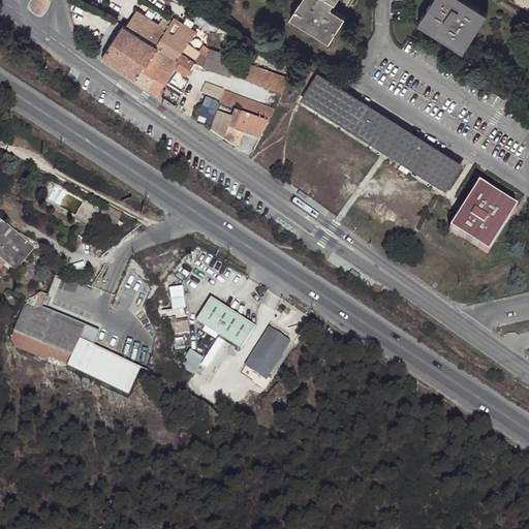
[(301,0),(290,19),(329,42),(345,17),(332,8),(337,0),(301,0)]
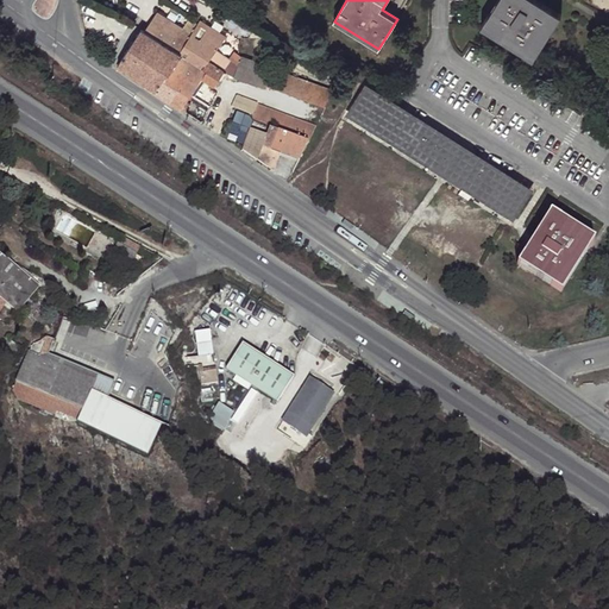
[(497,0),(482,27),(532,60),(560,14),(537,0),(497,0)]
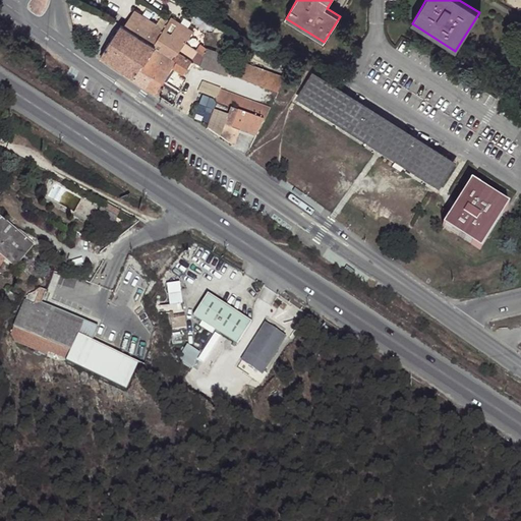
[(154,48),(133,78),(156,94),(173,68),(182,74),(190,61),(184,57),(181,55),(188,43),(193,34),(192,32),(172,18),(170,21),(163,17),(157,25),(150,20),(134,11),(123,27),(154,48)]
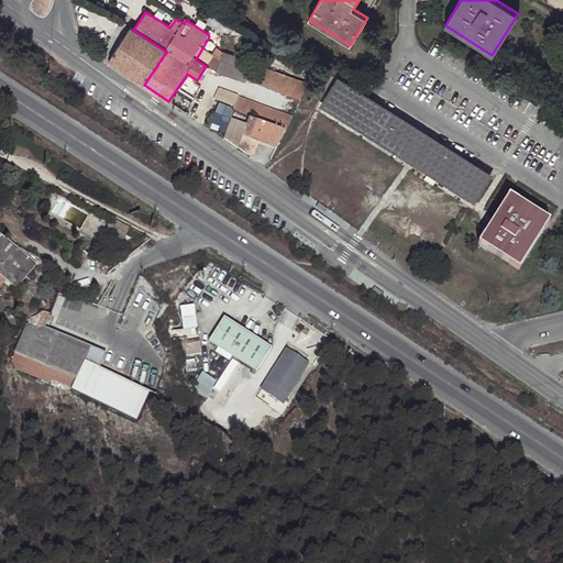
[(133,30),(131,29),(109,62),(144,85),(166,52),(133,30)]
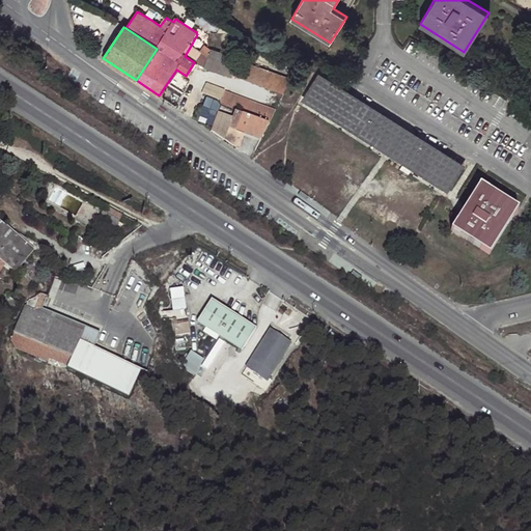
[(196,46),(192,44),(185,56),(188,58),(196,46)]
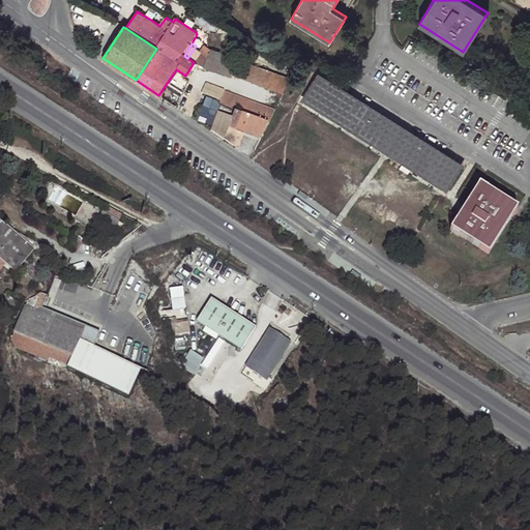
[(194,62),(202,68),(206,59),(207,57),(210,50),(204,47),(201,54),(200,54),(194,62)]
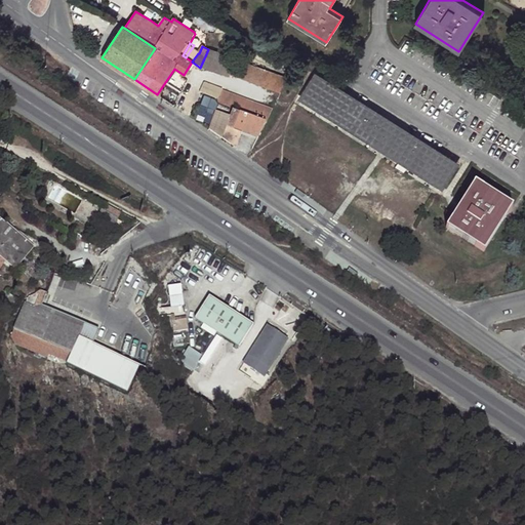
[(228,75),(280,94),(285,78),(208,49),(205,56),(204,58),(200,68),(227,77),(228,75)]
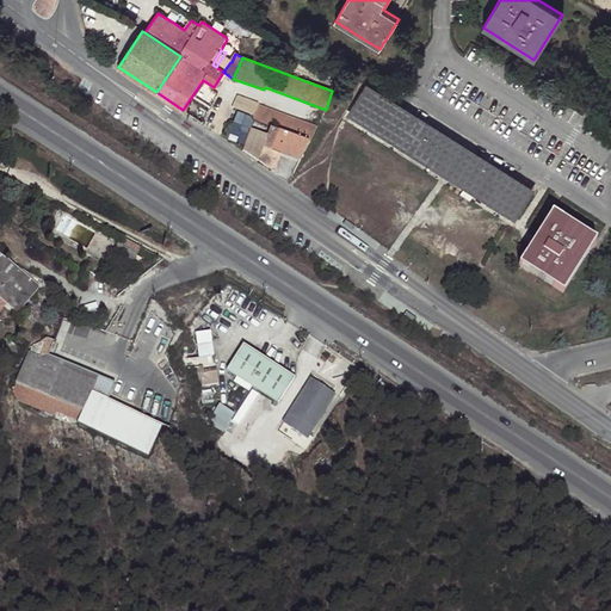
[(75,90),(86,97),(91,92),(79,84),(75,90)]
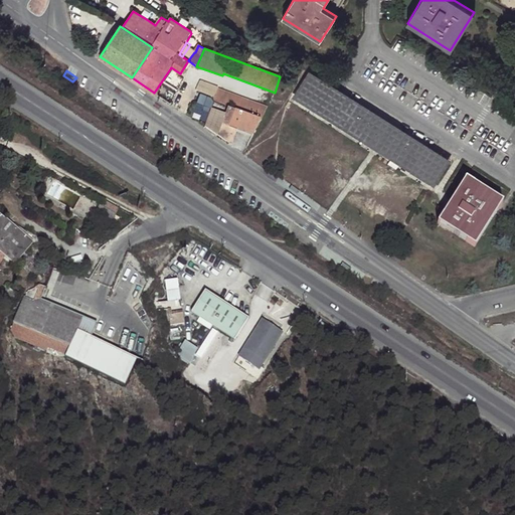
[(296,98),(344,128),(431,183),(446,160),(311,74),(296,98)]
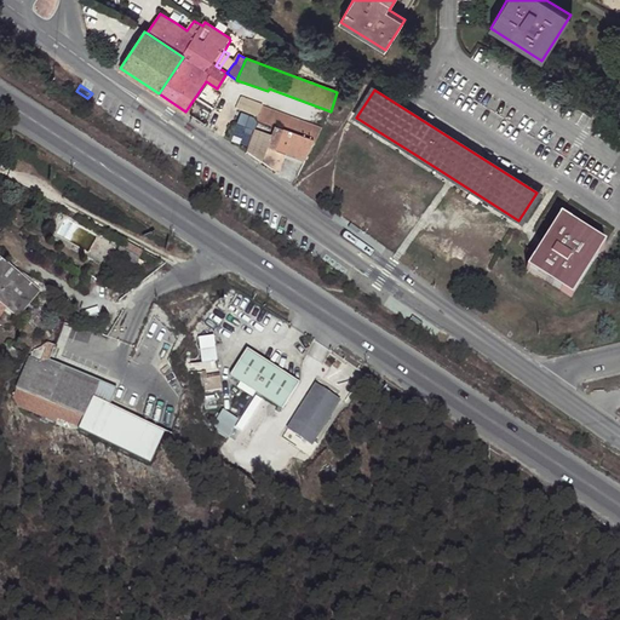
[(315,143),(321,130),(240,99),(235,109),(254,118),(253,121),(315,143)]
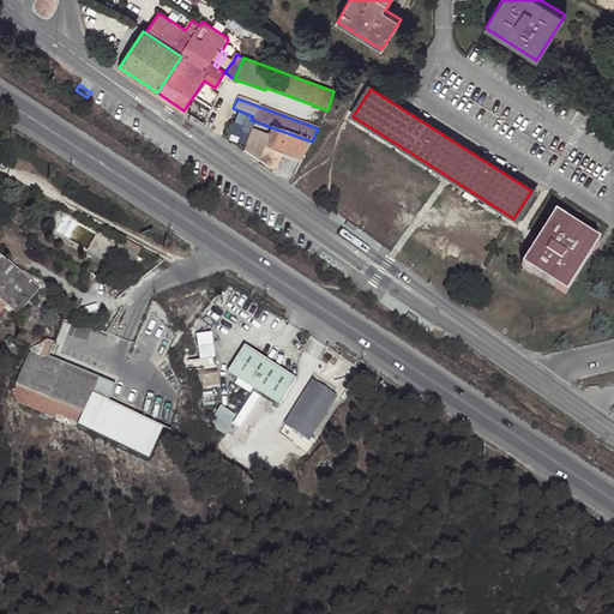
[(301,162),(309,145),(270,131),(268,136),(252,130),(244,149),(259,161),(260,160),(263,150),(282,156),(301,162)]
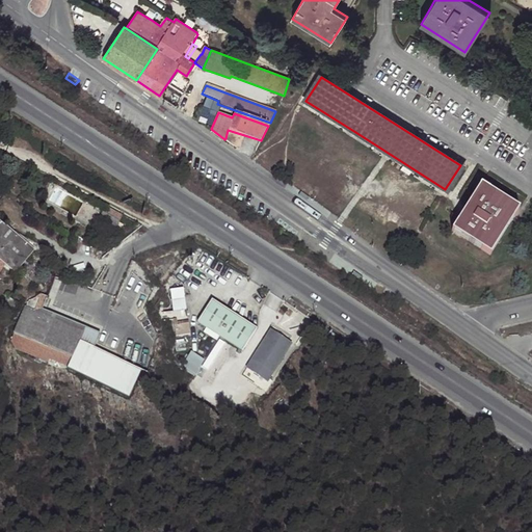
[(244,135),(228,130),(225,138),(241,143),(244,135)]
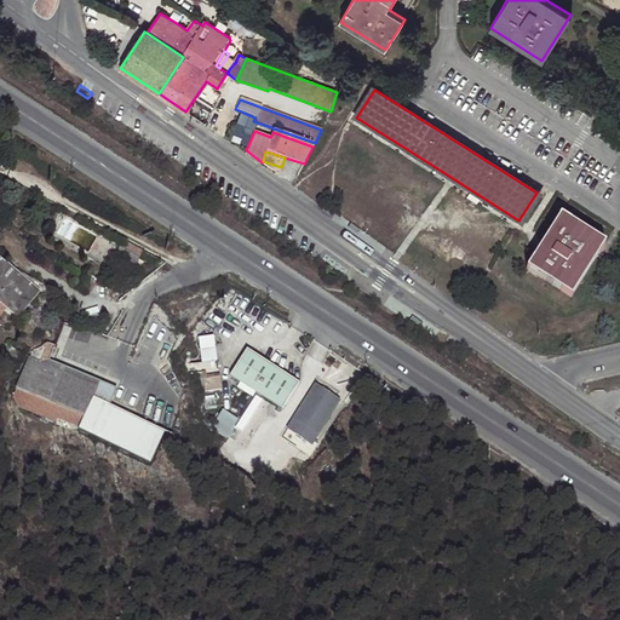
[(607,246),(568,220),(560,217),(527,270),(572,299),(607,246)]
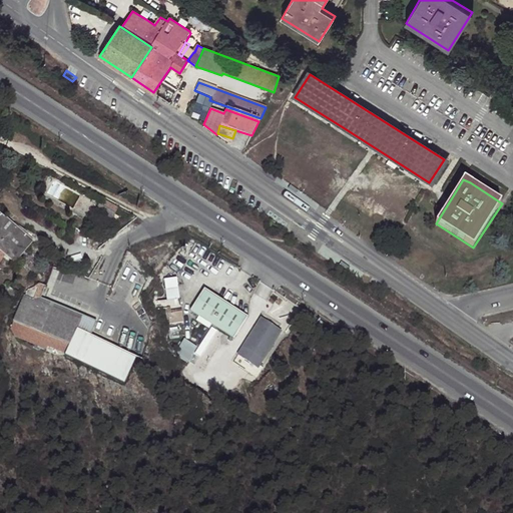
[(299,189),(292,183),(288,188),(296,193),(299,189)]
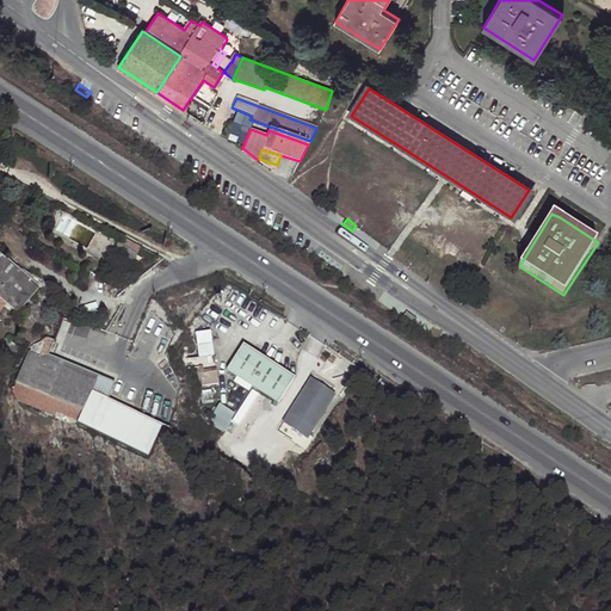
[(107,251),(125,263),(129,261),(134,254),(133,252),(115,241),(107,251)]
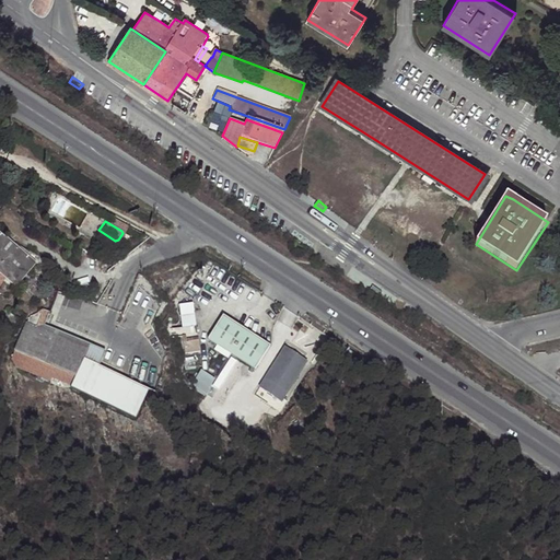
[(0,275),(11,284),(31,261),(16,249),(8,258),(0,251),(0,243),(4,238),(0,234),(0,275)]
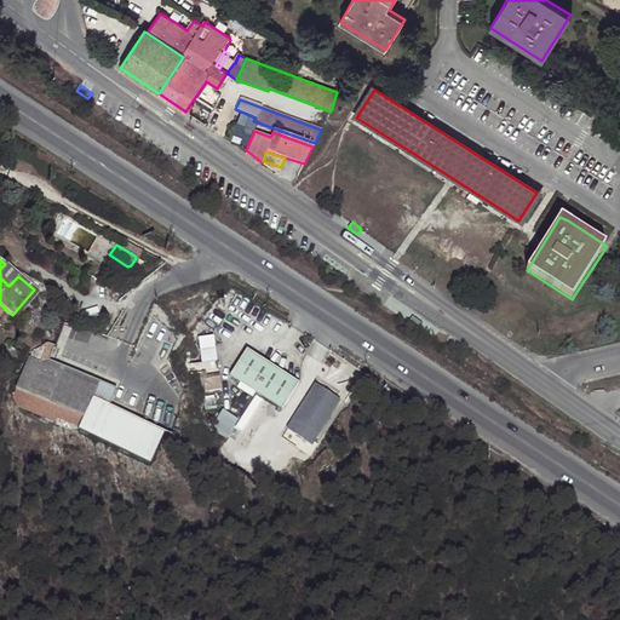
[(0,277),(9,286),(18,276),(5,264),(0,269),(0,277)]
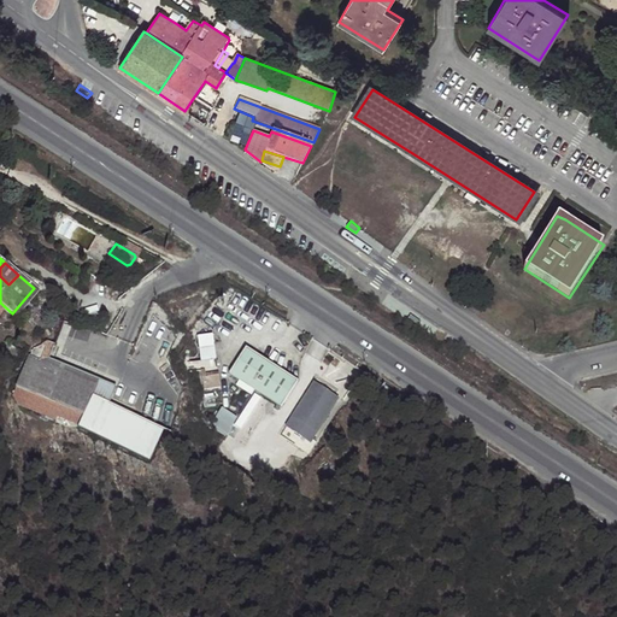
[(34,288),(12,313),(17,317),(39,293),(34,288)]
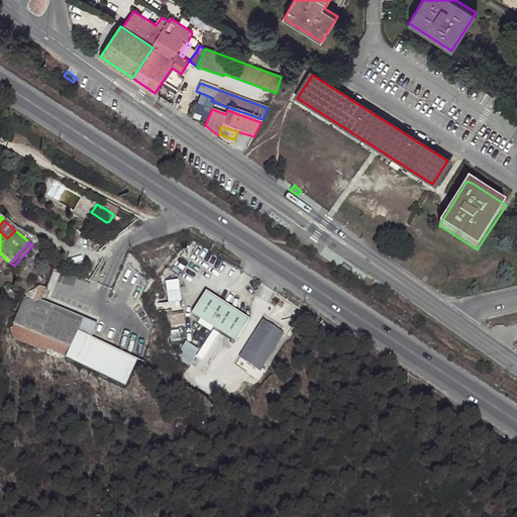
[(352,270),(344,264),(341,268),(349,273),(352,270)]
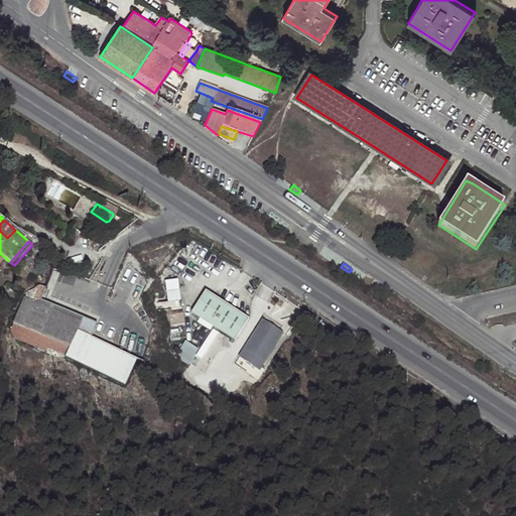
[(169,304),(180,302),(177,278),(166,280),(169,304)]
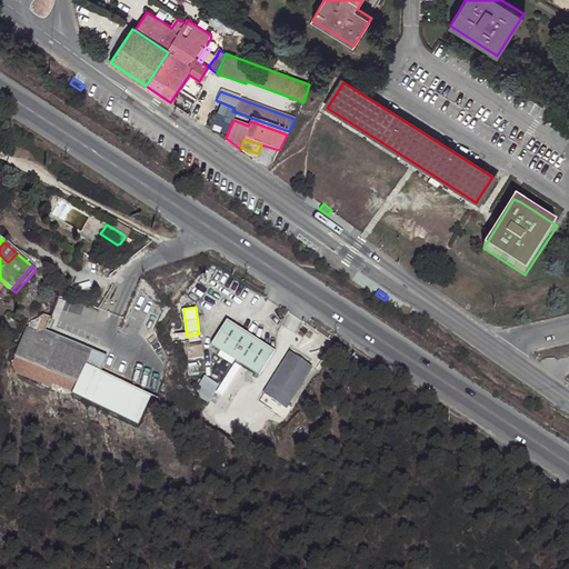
[(45,318),(38,315),(36,320),(30,332),(82,356),(80,363),(96,371),(102,357),(40,330),(45,318)]
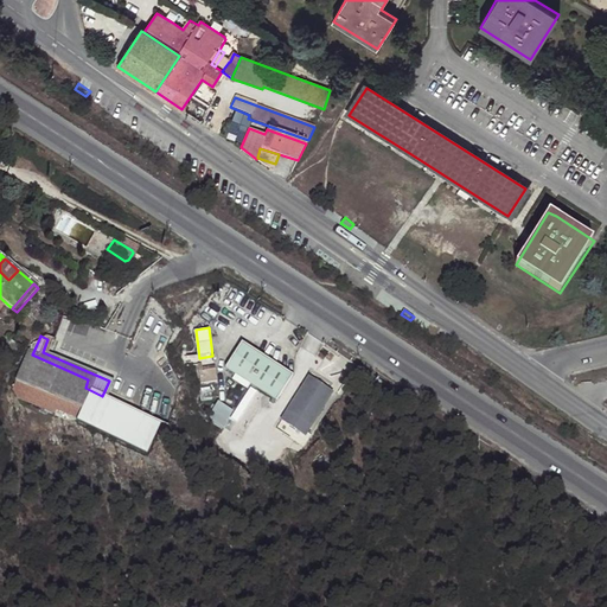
[(38,342),(36,342),(32,346),(26,343),(8,387),(12,396),(72,421),(71,423),(144,454),(157,422),(102,396),(85,388),(88,379),(32,355),(38,342)]
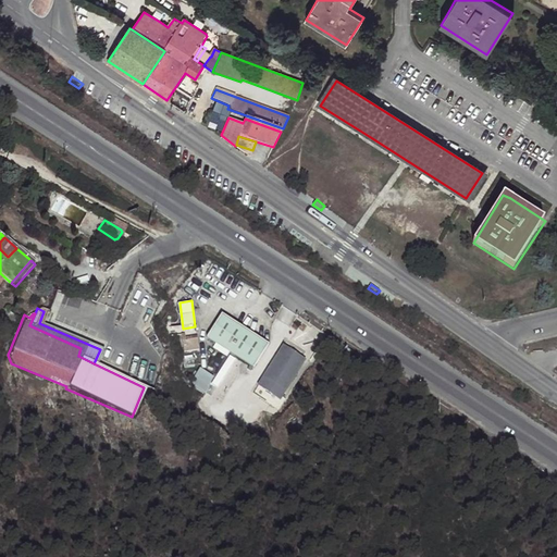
[(270,344),(270,343),(222,313),(207,337),(217,343),(229,350),(231,351),(254,368),(270,344)]
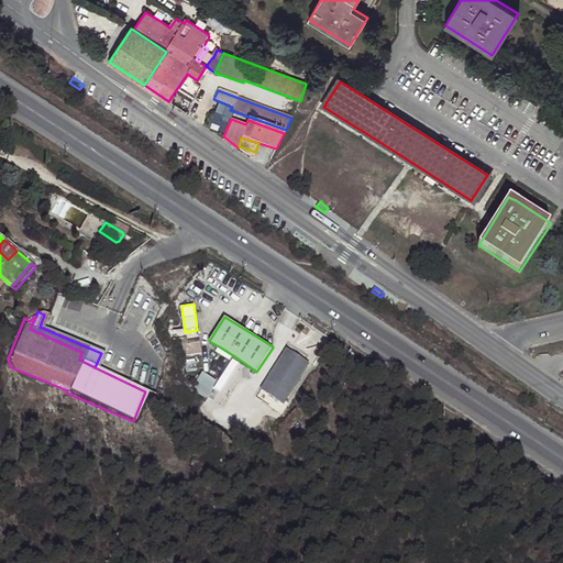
[(190,354),(206,353),(205,340),(189,341),(190,354)]
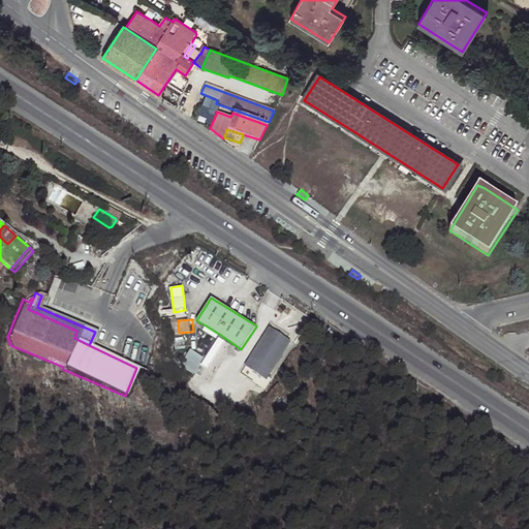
[(206,325),(204,330),(217,338),(219,334),(217,333),(206,325)]
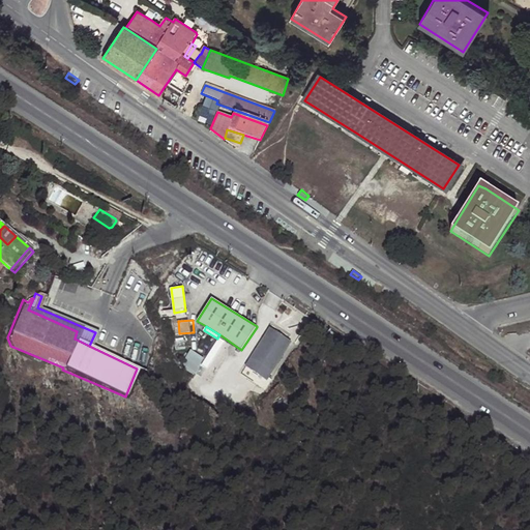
[(291,342),(269,327),(244,365),(267,380),(291,342)]
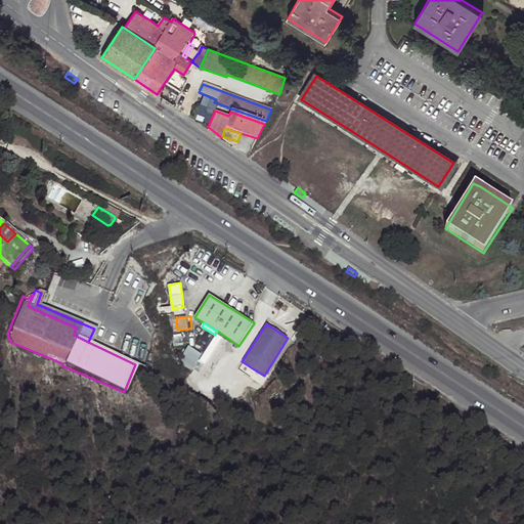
[(191,344),(182,359),(197,367),(206,351),(191,344)]
